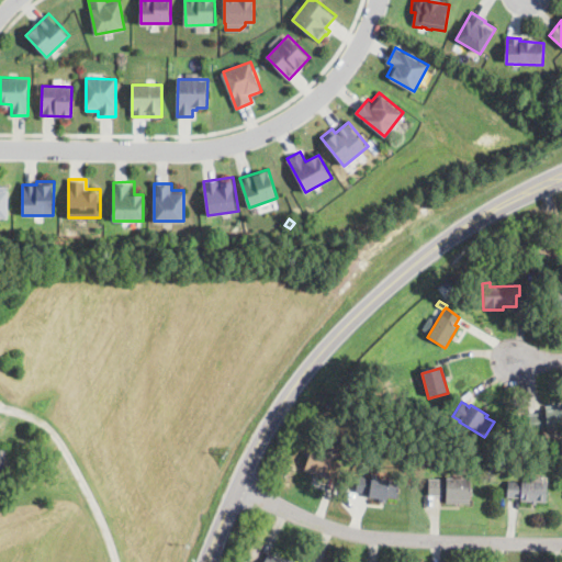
[(561,431),(557,433),(548,433),(548,431),(529,433),(528,416),(546,415),(546,412),(561,411),(561,431)]
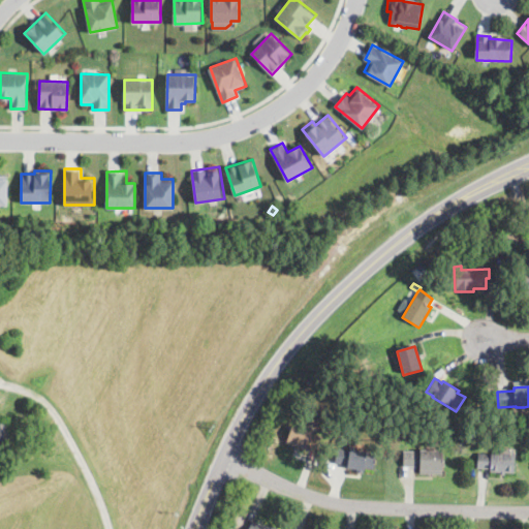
[(317,449),(315,453),(309,450),(308,454),(290,446),(291,444),(286,442),(291,426),(321,437),(317,449)]
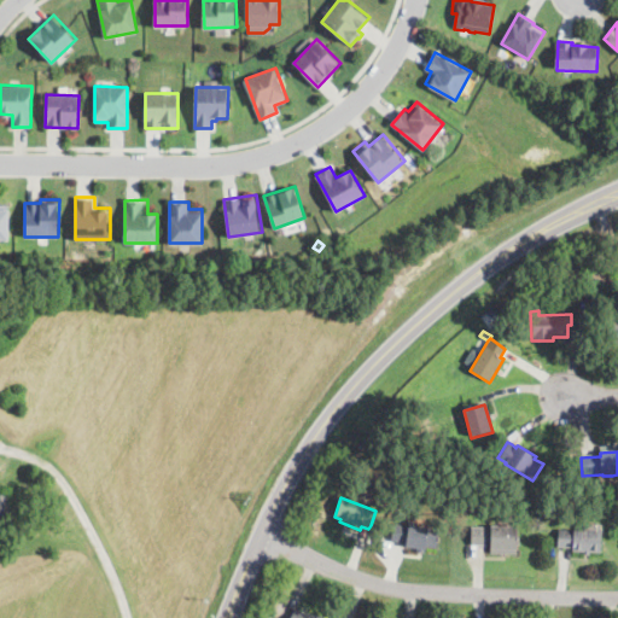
[(431,526),(431,528),(431,530),(439,531),(438,548),(427,547),(427,549),(404,547),(404,543),(390,542),(391,525),(408,528),(408,524),(431,526)]
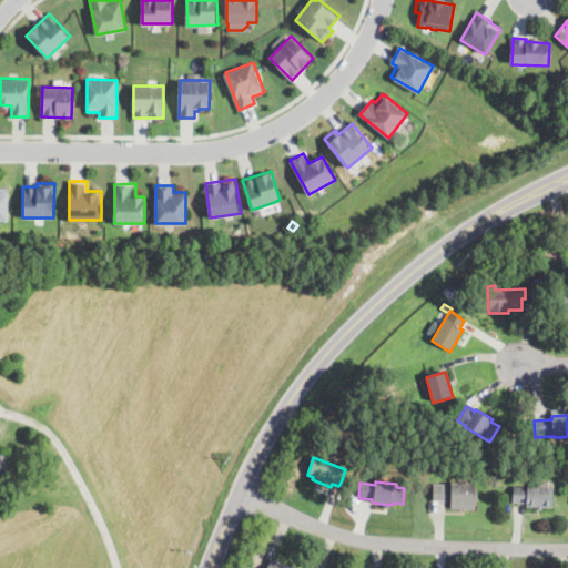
[(475,484),(475,488),(476,508),(452,508),(452,497),(448,497),(448,500),(434,501),(433,486),(433,485),(447,485),(447,486),(453,486),(453,484),(475,484)]
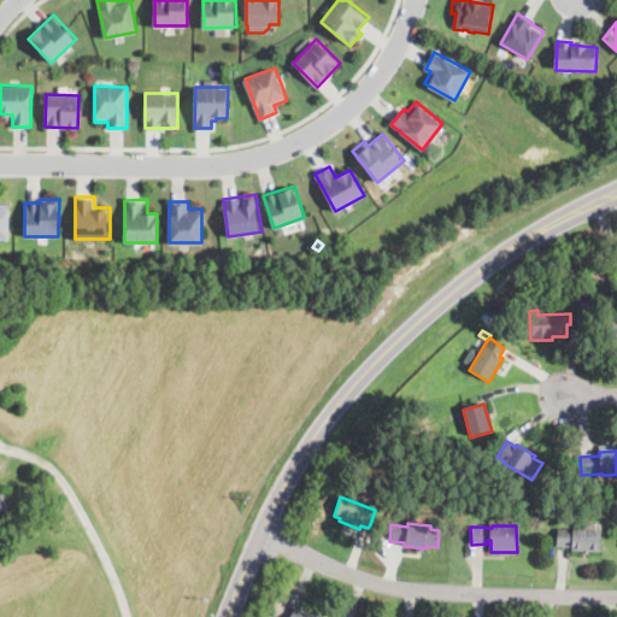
[(600,551),(600,552),(589,551),(588,553),(582,553),(583,551),(573,550),(571,548),(556,547),(557,528),(601,530),(600,551)]
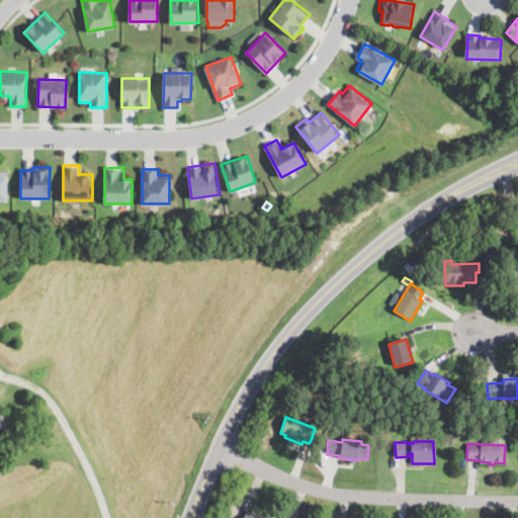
[(273,517),(248,509),(244,517),(242,517),(239,517),(238,517),(273,517)]
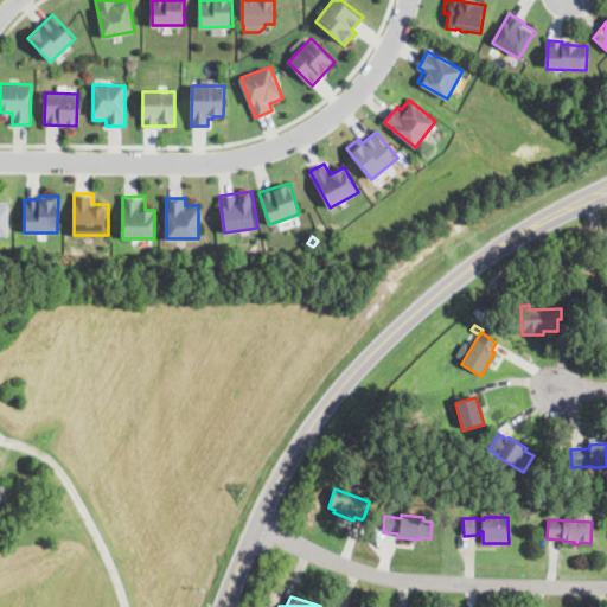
All buildings are outlined.
